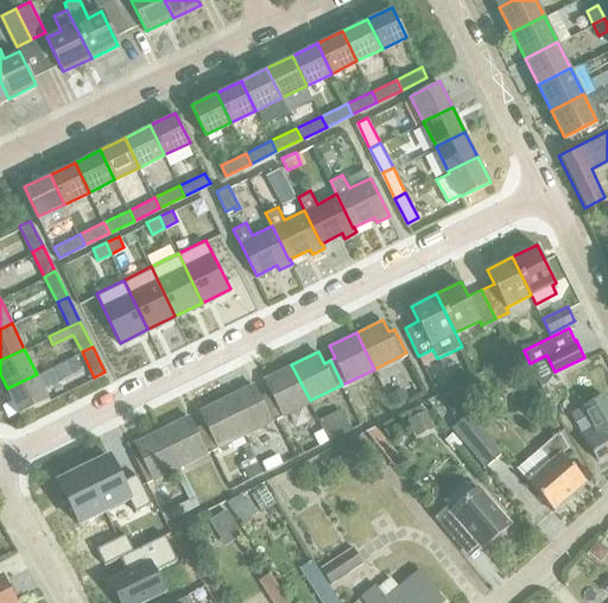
[(270,389),(265,392),(277,417),(310,400),(291,365),(264,378),(270,389)]
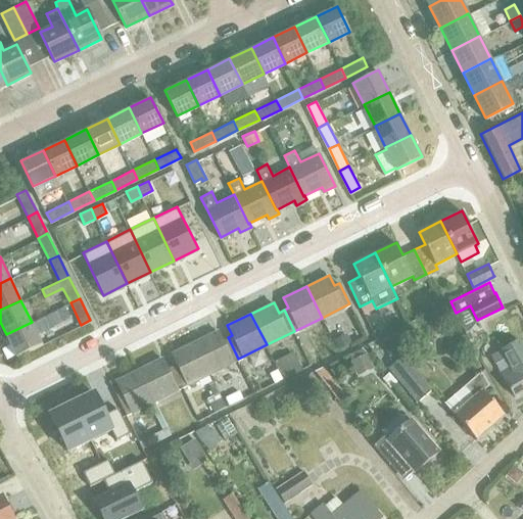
[(32,322),(6,334),(16,356),(42,343),(32,322)]
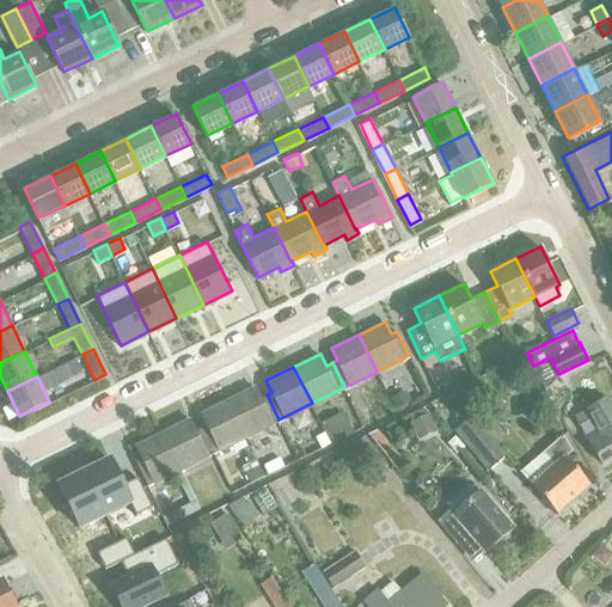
[(447,379),(434,386),(439,396),(452,388),(447,379)]
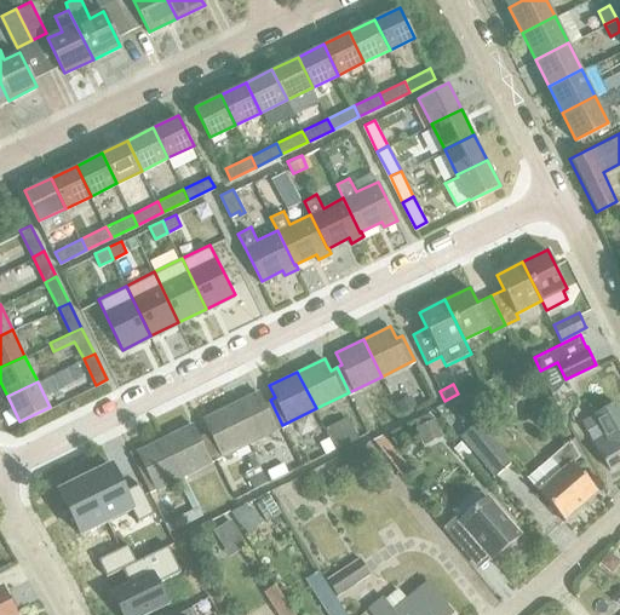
[(258,391),(231,404),(250,441),(282,425),(270,400),(264,403),(258,391)]
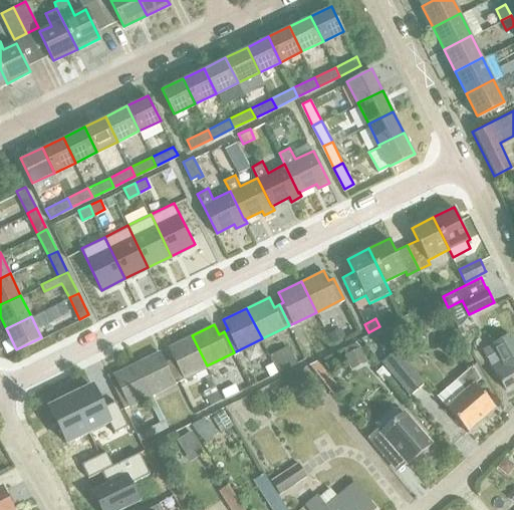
[(341,325),(328,331),(333,341),(346,334),(341,325)]
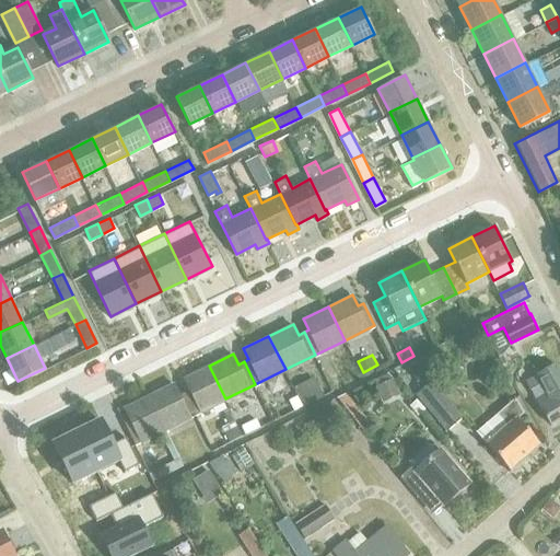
[(526,380),(550,423),(559,417),(559,370),(555,362),(526,380)]
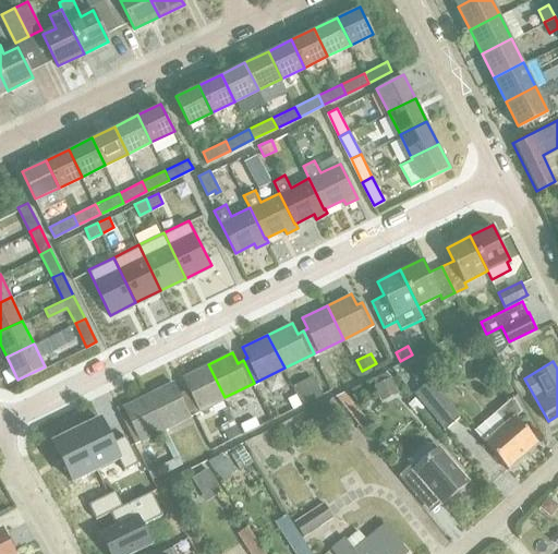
[(189,387),(184,389),(195,412),(225,397),(208,364),(183,376),(189,387)]
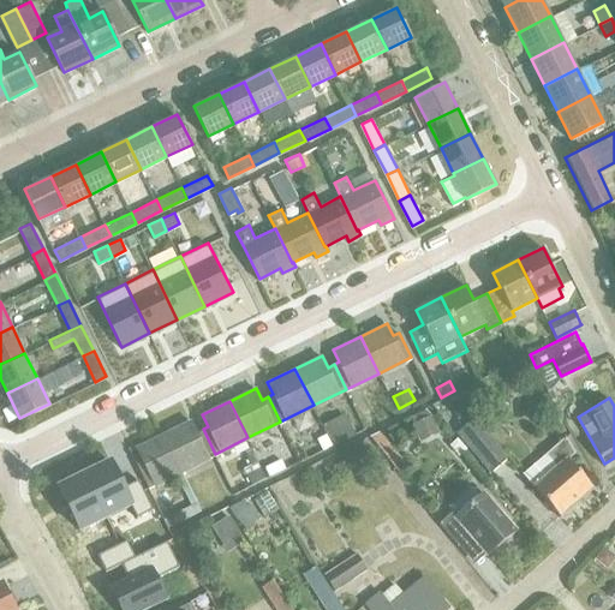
[(346,411),(322,423),(333,443),(356,431),(346,411)]
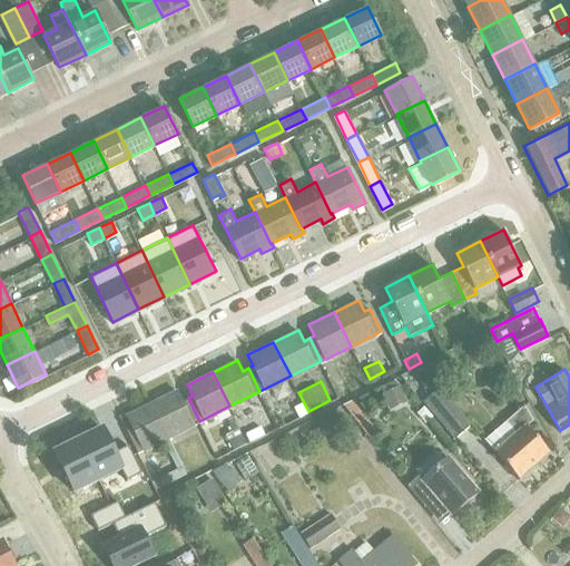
[(400,383),(382,391),(390,408),(408,400),(400,383)]
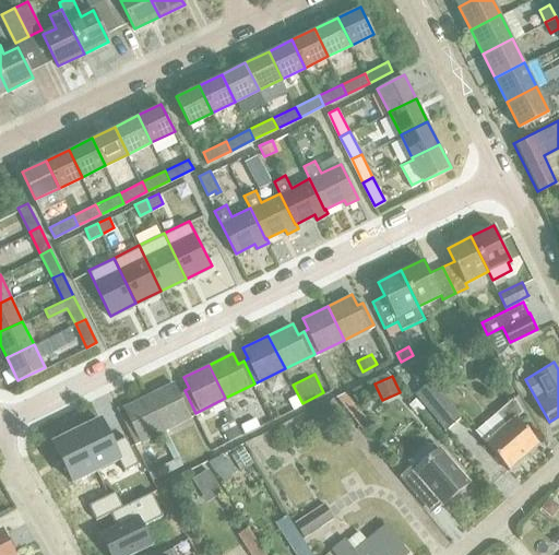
[(431,377),(415,390),(447,427),(462,414),(431,377)]
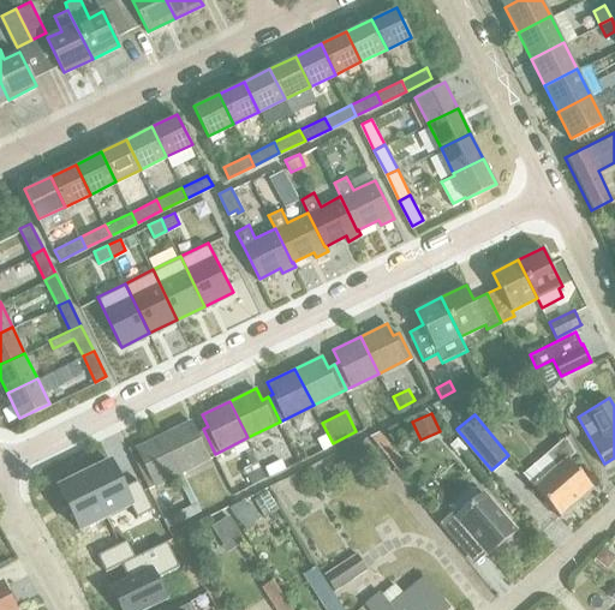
[(191,419),(163,432),(183,470),(215,454),(203,429),(197,432),(191,419)]
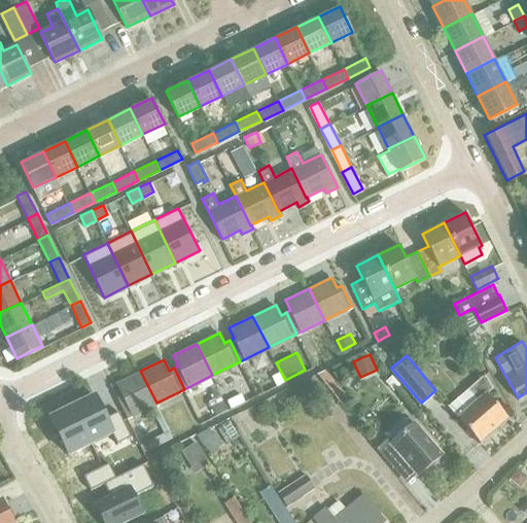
[(156,403),(140,371),(116,383),(121,393),(117,395),(128,417),(156,403)]
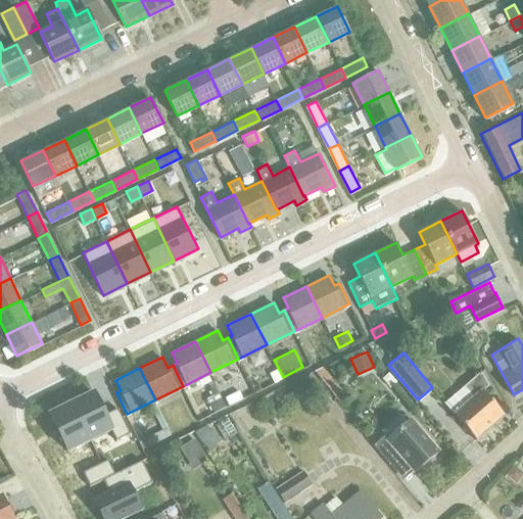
[(444,403),(454,413),(476,438),(504,414),(482,389),(488,384),(480,371),(464,385),(444,403)]
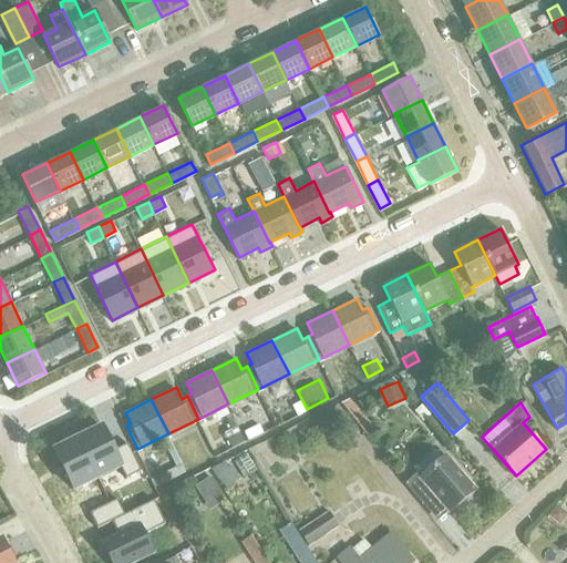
[(102,423),(78,436),(98,476),(121,466),(125,476),(141,468),(127,441),(114,448),(102,423)]
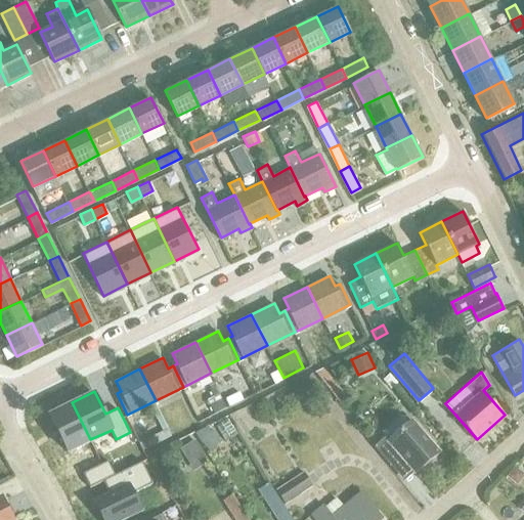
[(72,402),(50,413),(69,450),(90,439),(72,402)]
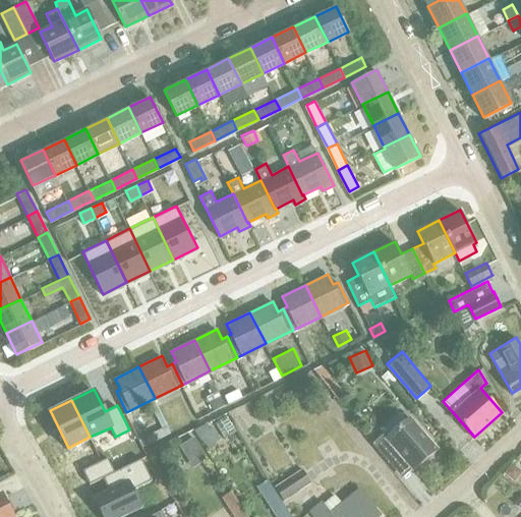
[(217,418),(224,432),(238,424),(230,410),(217,418)]
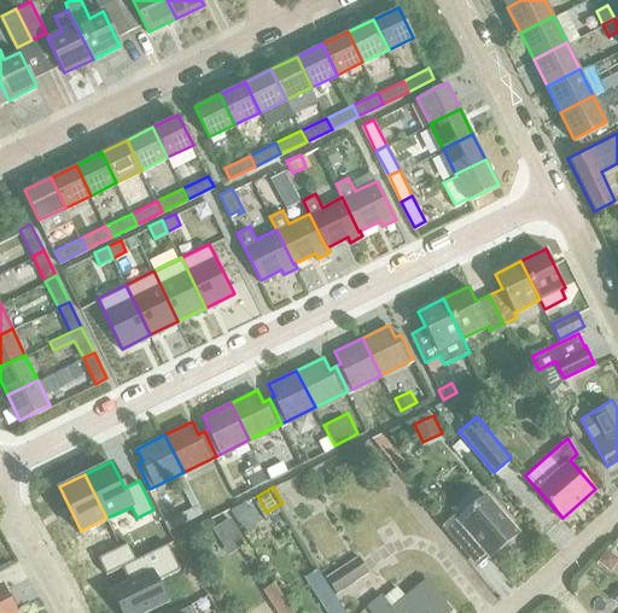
[(459,515),(455,512),(442,524),(461,546),(473,536),(490,555),(519,531),(485,492),(459,515)]
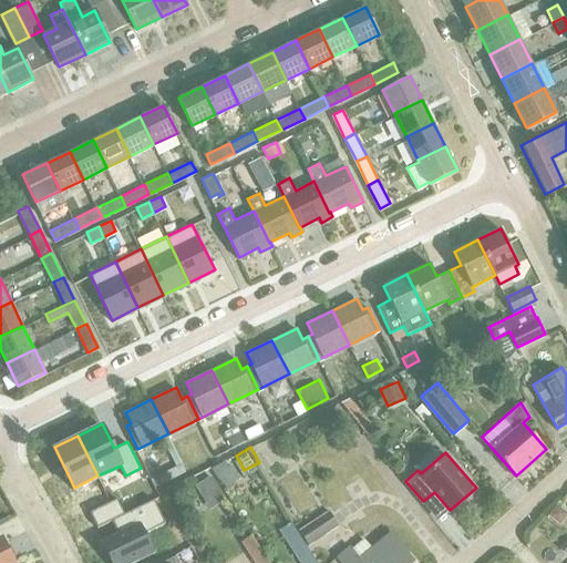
[(215,501),(247,477),(232,457),(200,480),(215,501)]
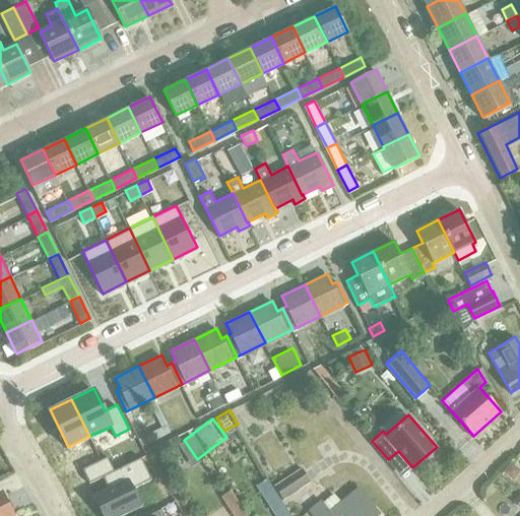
[(142,444),(170,430),(167,423),(139,436),(142,444)]
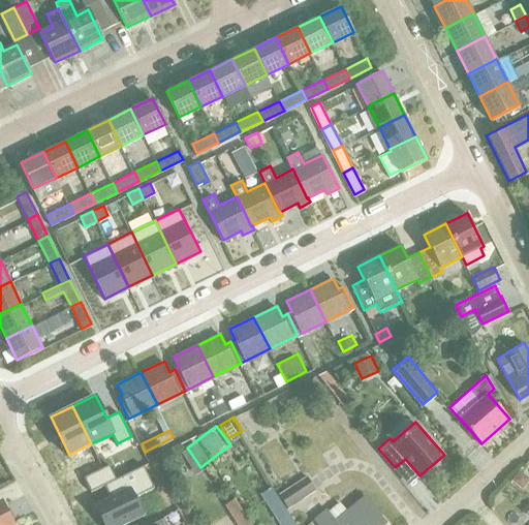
[(110,463),(84,476),(91,490),(104,484),(116,477),(110,463)]
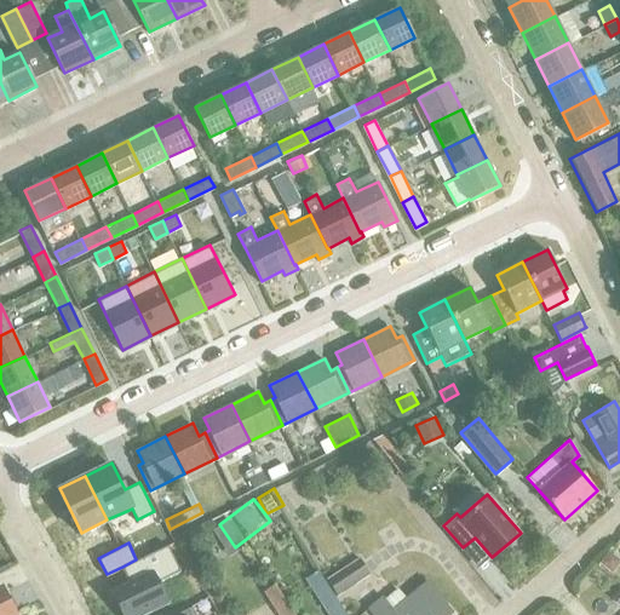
[(181,569),(167,544),(136,559),(122,567),(130,581),(113,590),(124,614),(138,614),(167,601),(158,581),(181,569)]
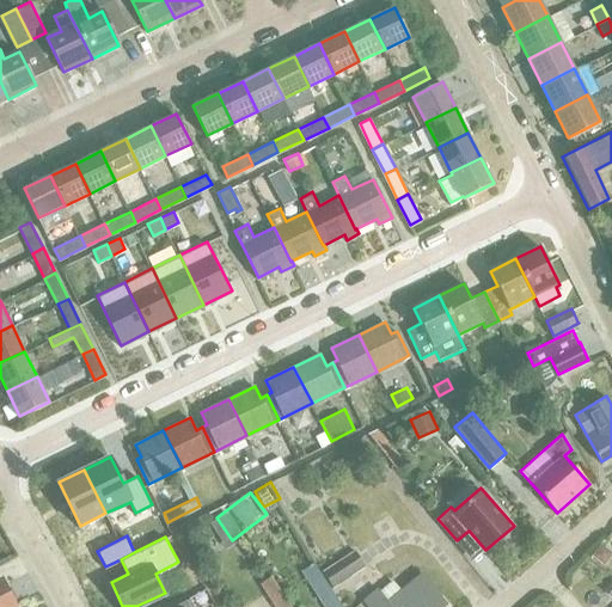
[(611,549),(601,541),(592,555),(605,564),(611,553),(611,549)]
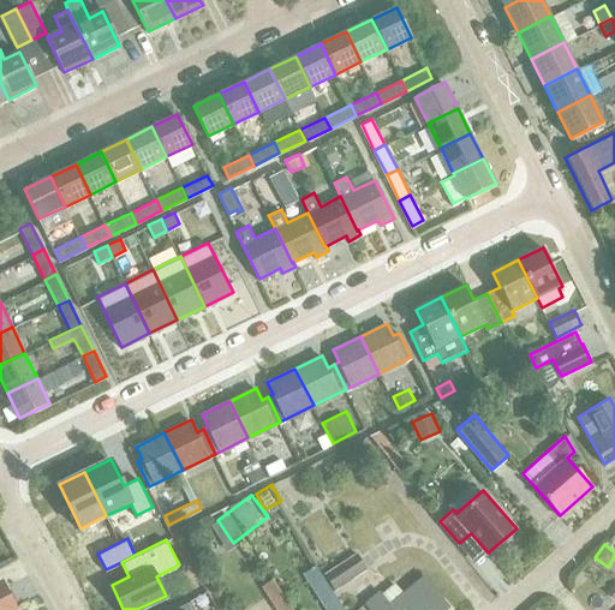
[(324,573),(334,588),(366,567),(357,551),(324,573)]
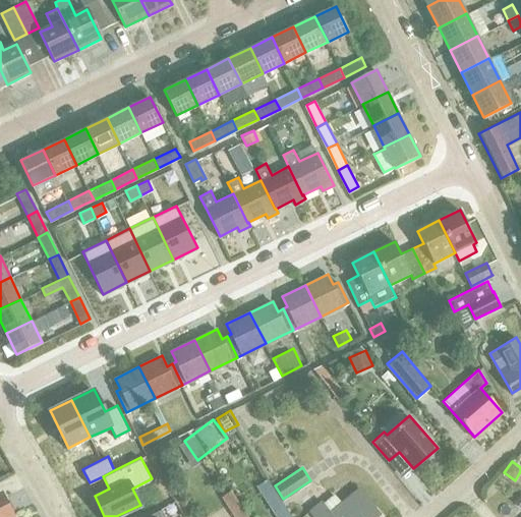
[(278,516),(292,516),(274,486),(263,494),(278,516)]
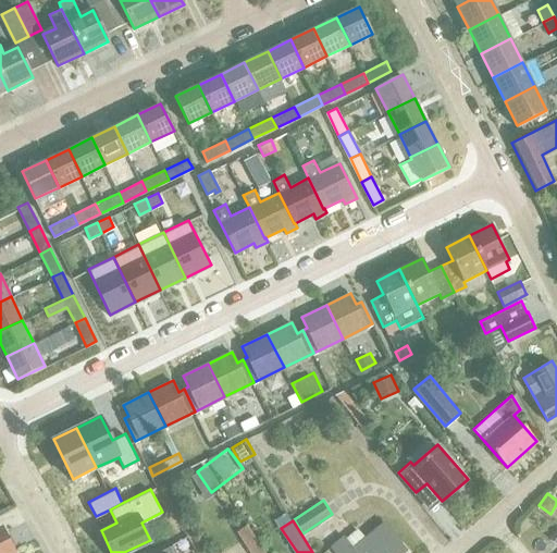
[(400,552),(406,549),(383,521),(364,537),(357,529),(346,538),(344,536),(331,547),(336,552),(400,552)]
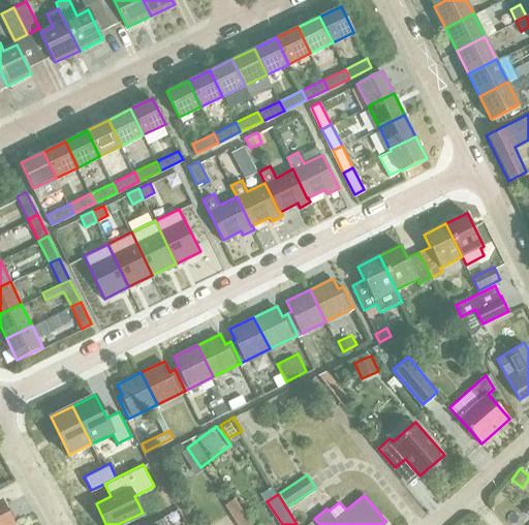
[(251,524),(235,497),(225,503),(239,524),(251,524)]
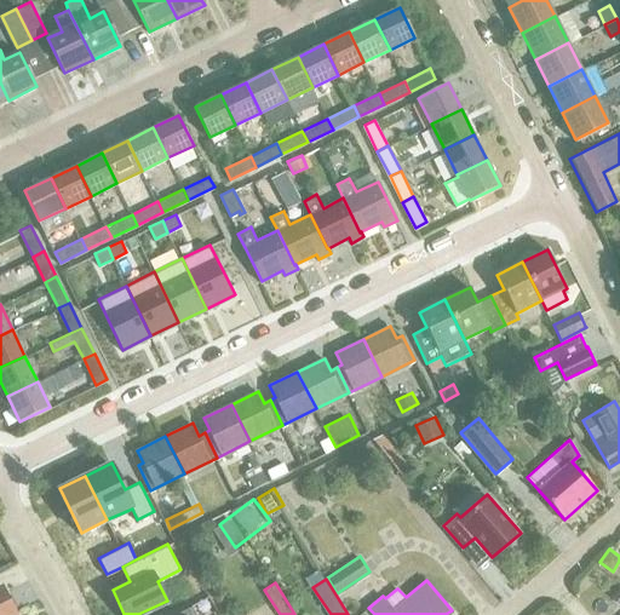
[(3,586),(0,586),(0,614),(15,614),(16,614),(3,586)]
